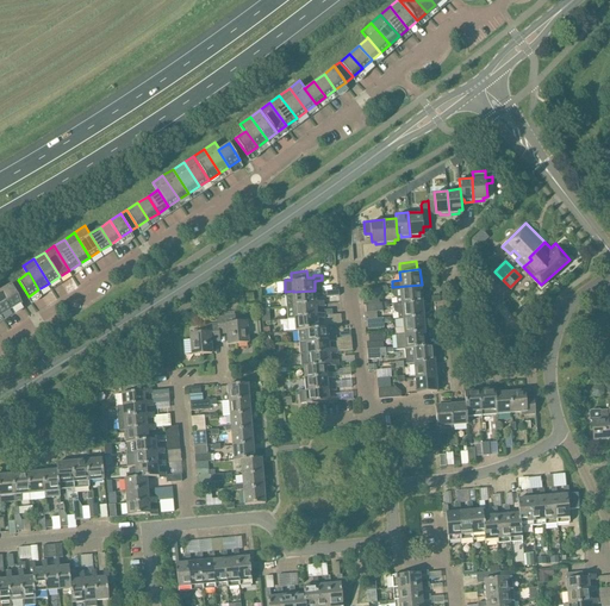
[(18,280),(11,283),(22,300),(29,297),(18,280)]
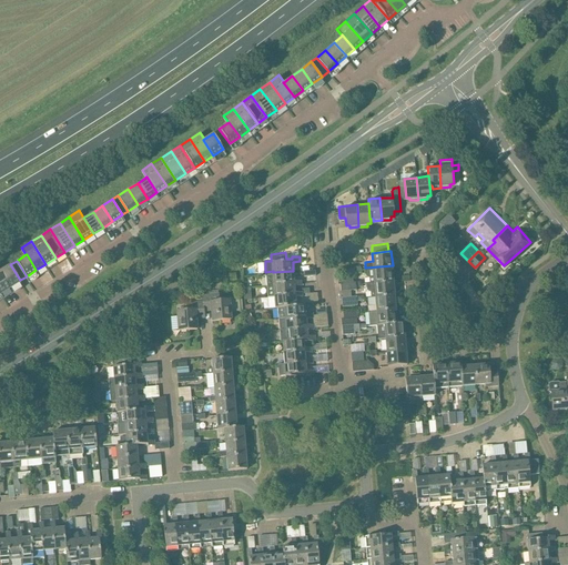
[(10,264),(1,270),(0,271),(10,286),(20,280),(10,264)]
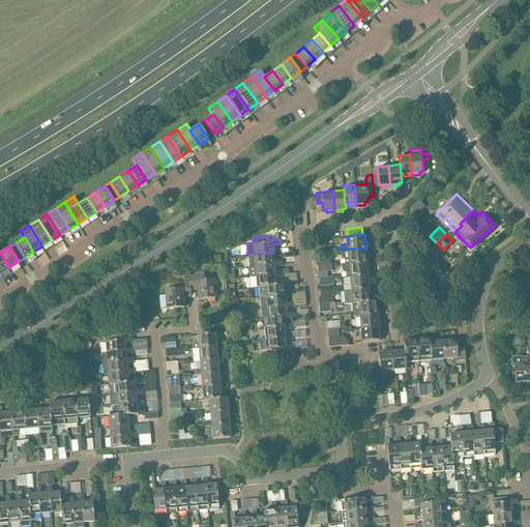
[(366,254),(366,247),(341,250),(341,254),(342,255),(344,256),(345,257),(345,262),(367,261),(367,260),(371,260),(370,253),(366,254)]
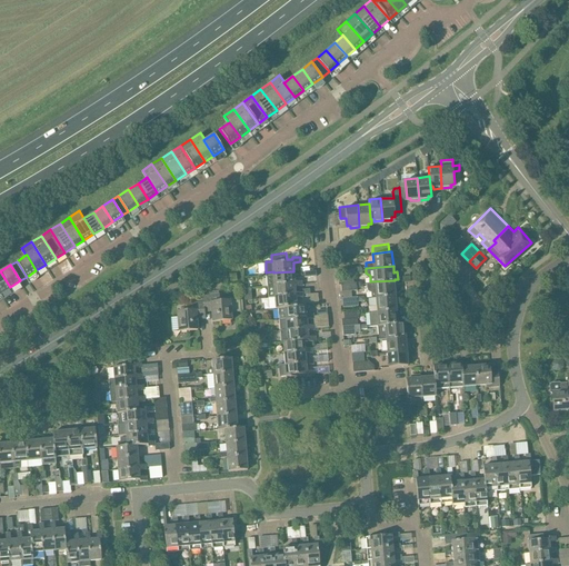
[(295,283),(295,280),(295,274),(301,272),(301,268),(293,268),(293,271),(273,272),(273,271),(266,272),(267,284),(275,284),(295,283)]
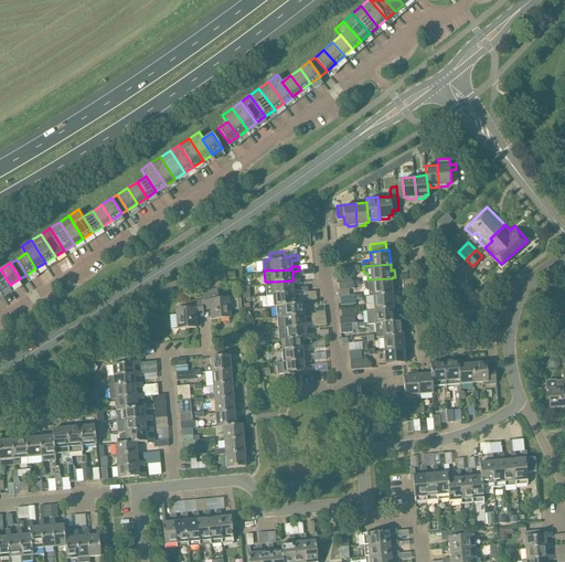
[(0,289),(0,290),(10,285),(0,269),(1,268),(0,267),(0,289)]
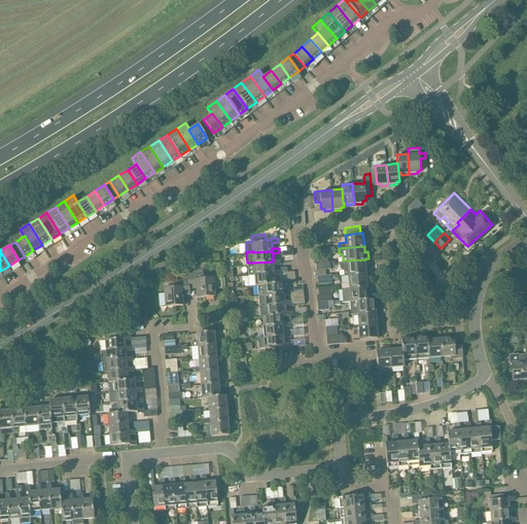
[(421,268),(420,253),(411,254),(412,269),(421,268)]
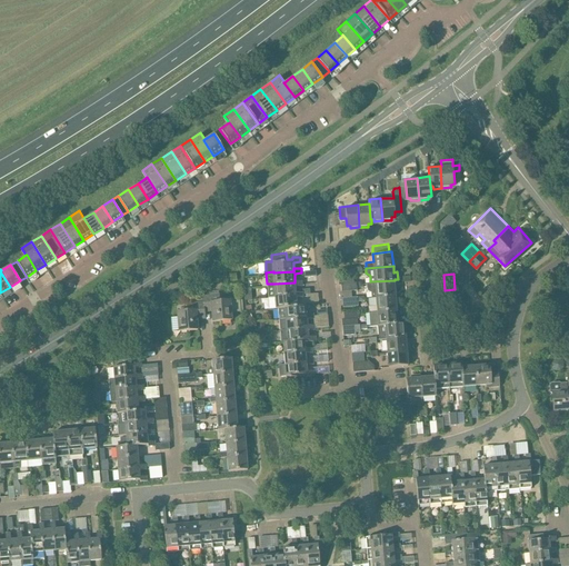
[(338,283),(339,285),(357,284),(357,280),(353,280),(353,276),(349,276),(338,277),(338,283)]
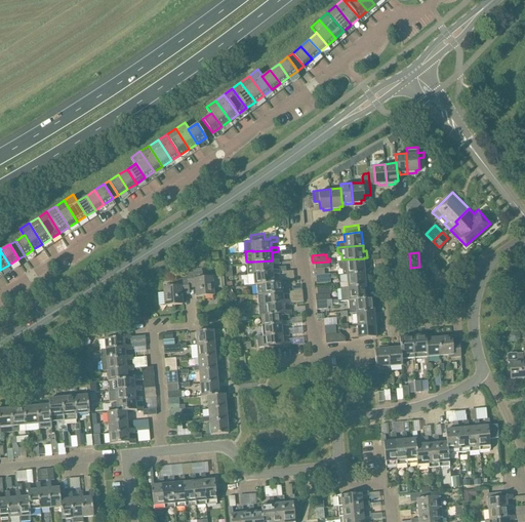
[(278,257),(272,258),(272,261),(253,262),(246,262),(247,273),(254,272),(254,273),(273,271),(273,269),(273,263),(279,262),(278,257)]
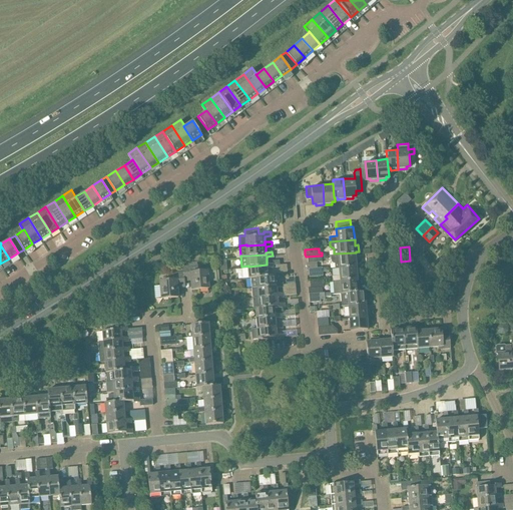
[(184,277),(191,276),(192,288),(209,287),(207,270),(202,270),(202,263),(186,265),(185,252),(182,256),(184,277)]
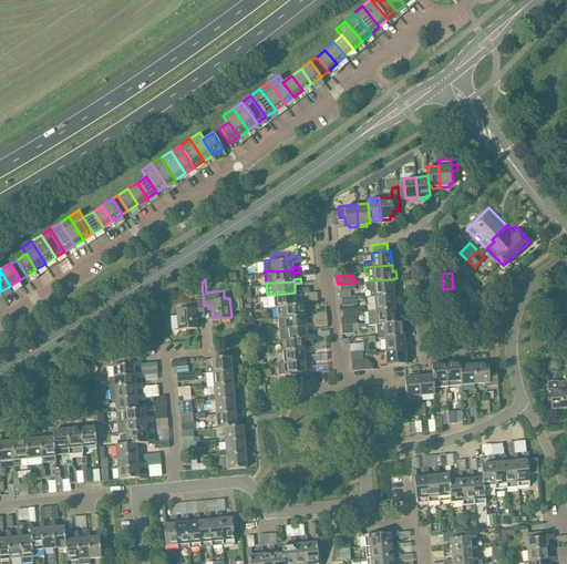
[(374,295),(394,293),(393,279),(369,280),(366,280),(366,286),(367,287),(368,288),(370,288),(370,294),(374,294),(374,295)]
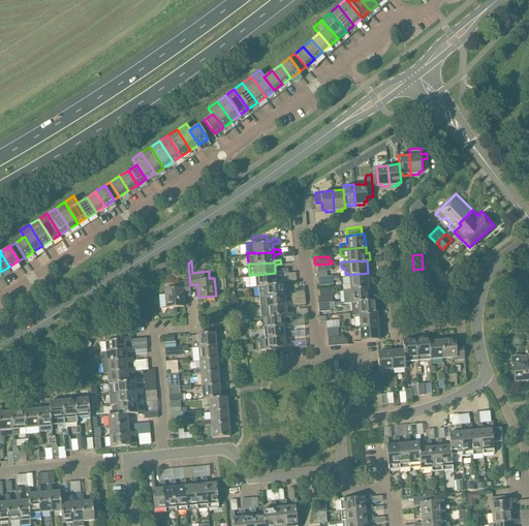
[(165,292),(159,294),(160,305),(166,305),(166,306),(184,305),(183,292),(190,291),(190,285),(188,264),(183,268),(183,274),(184,274),(185,280),(174,281),(175,287),(165,288),(165,292)]
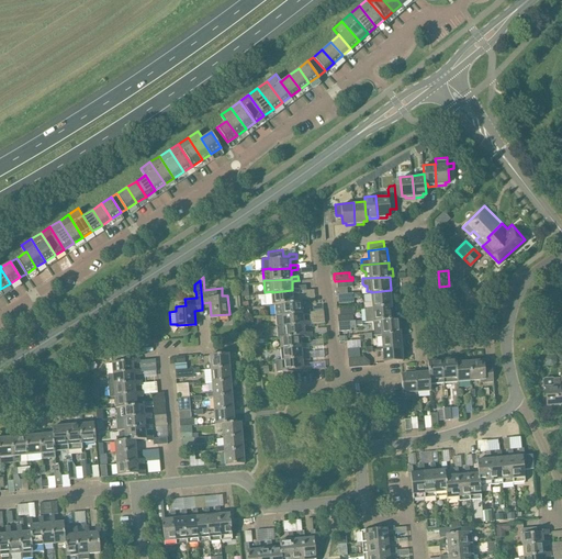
[(352,284),(352,280),(335,281),(335,289),(347,288),(347,284),(352,284)]
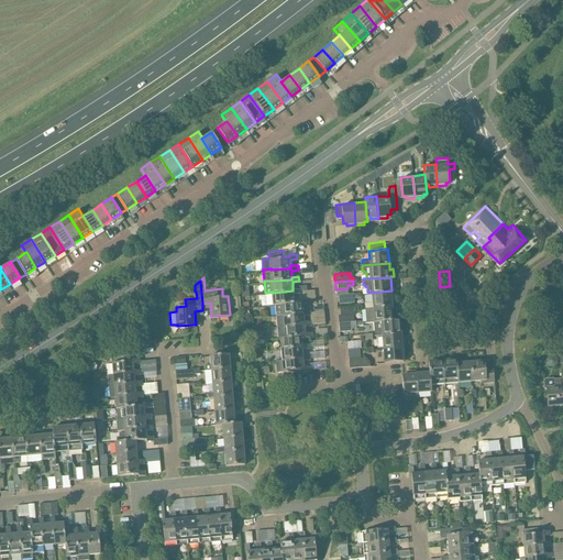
[(274,304),(275,304),(294,302),(294,300),(294,293),(300,293),(299,287),(293,288),(293,291),(273,293),(274,304)]
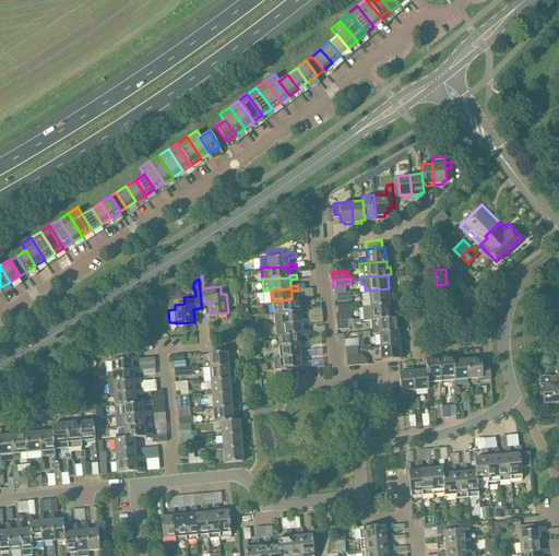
[(364,298),(361,299),(363,304),(371,304),(390,303),(389,288),(369,291),(370,298),(364,298)]
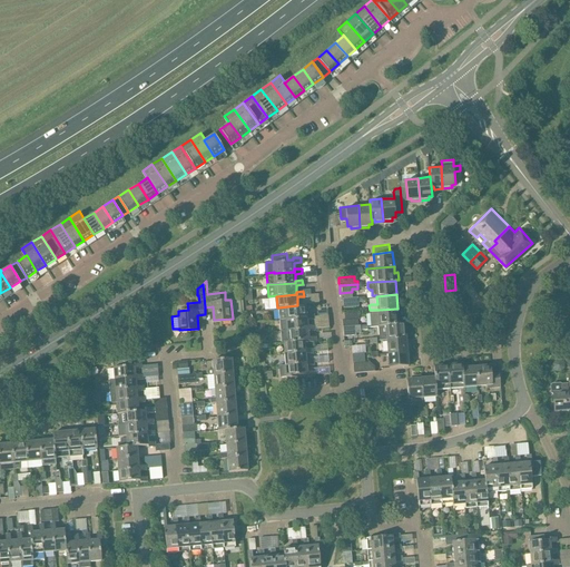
[(278,308),(279,319),(307,315),(307,318),(315,318),(314,312),(307,313),(306,304),(297,304),(297,305),(278,308)]
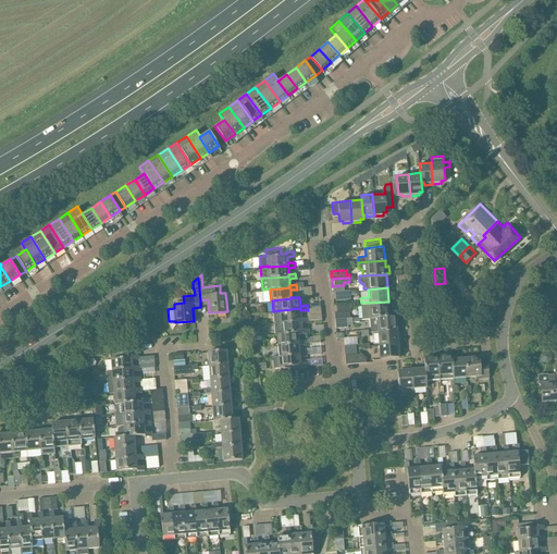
[(370,317),(390,315),(388,302),(370,303),(361,303),(362,317),(370,316),(370,317)]
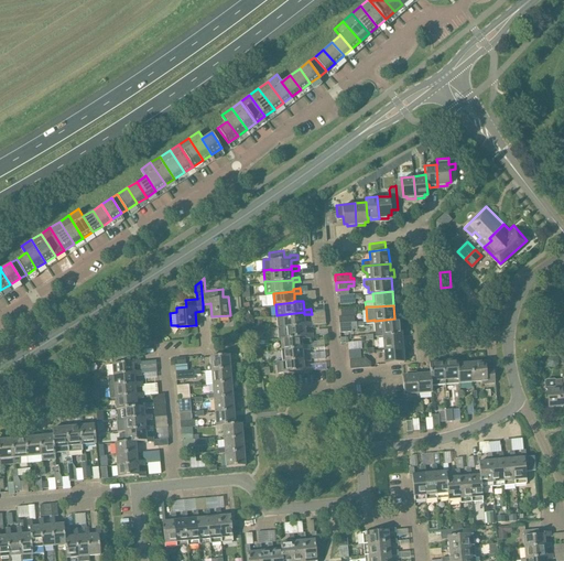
[(305,323),(305,325),(313,325),(312,320),(305,321),(304,314),(304,312),(277,315),(278,326),(305,323)]
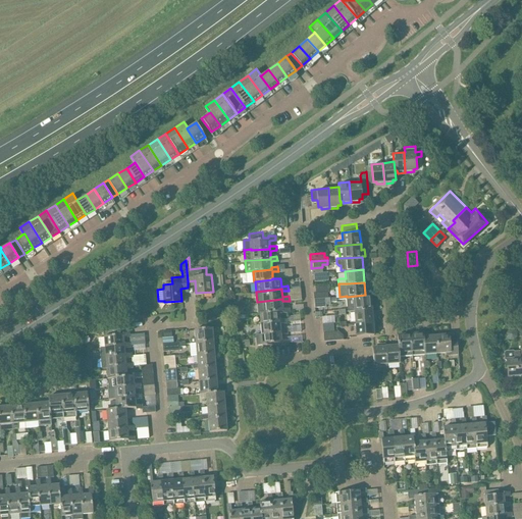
[(365,295),(347,297),(348,309),(355,308),(372,307),(372,306),(374,306),(373,299),(371,299),(371,294),(365,295)]
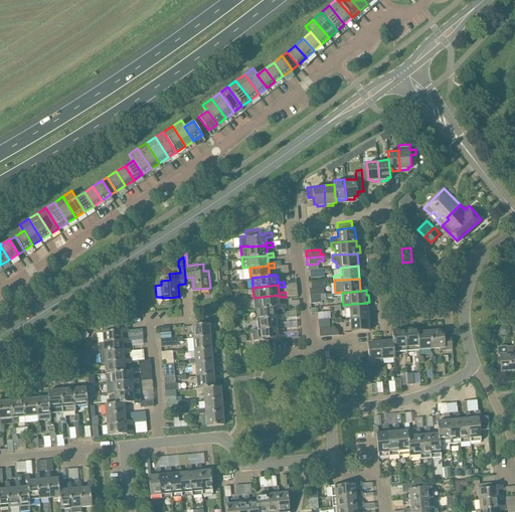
[(326,296),(326,292),(310,293),(311,302),(322,301),(322,299),(326,298),(326,296)]
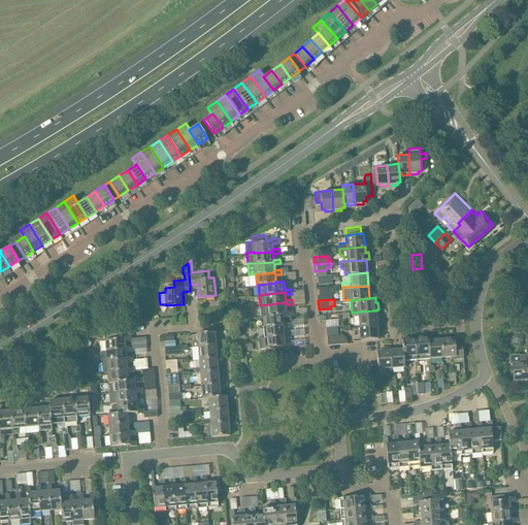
[(283,314),(287,314),(287,316),(293,315),(293,309),(287,310),(286,304),(286,302),(260,305),(260,315),(263,315),(263,316),(283,314)]
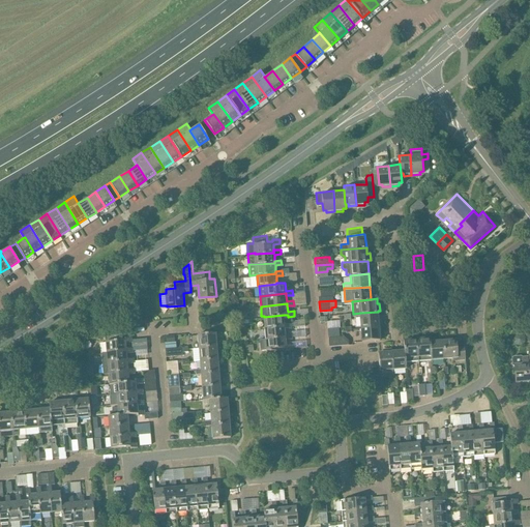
[(379,324),(378,312),(360,313),(361,326),(379,324)]
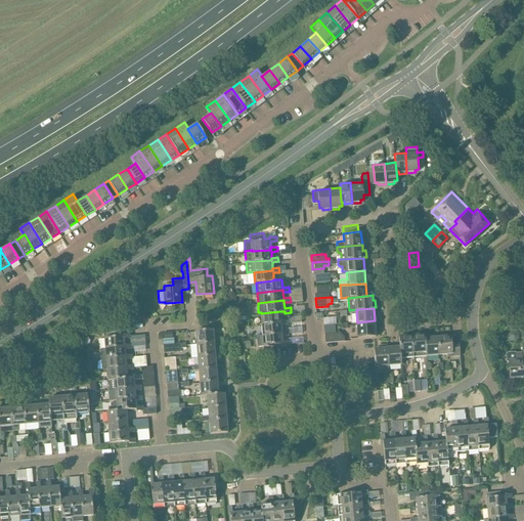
[(281,321),(281,323),(288,323),(288,318),(281,319),(280,311),(261,313),(262,323),(281,321)]
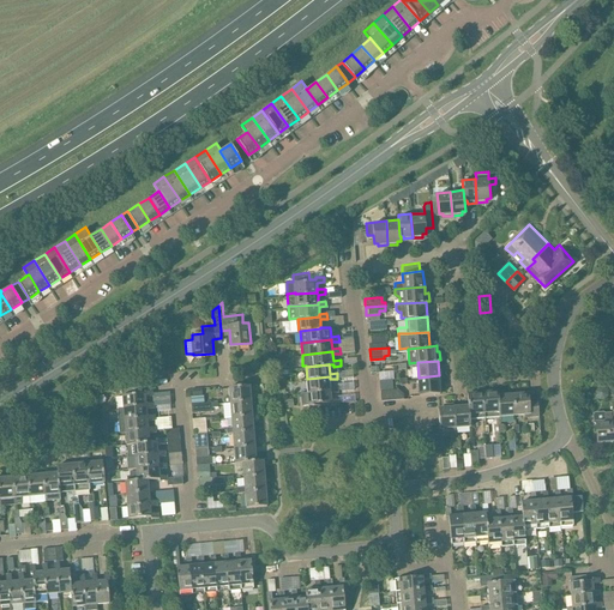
[(439,375),(419,378),(420,393),(440,391),(439,375)]
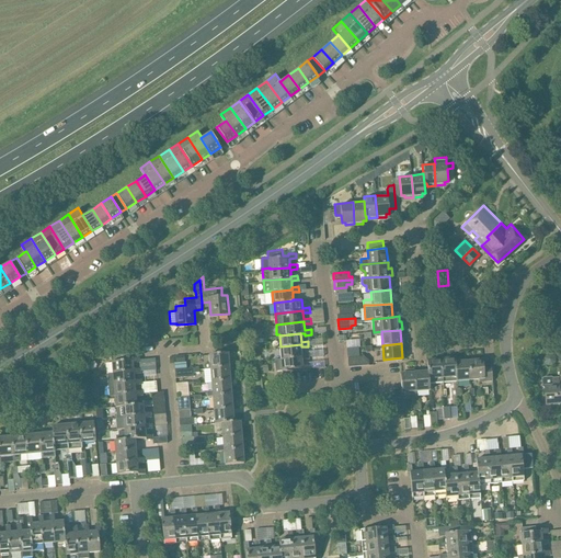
[(301,355),(302,357),(309,357),(309,352),(302,353),(301,346),(301,344),(281,346),(282,355),(282,357),(301,355)]
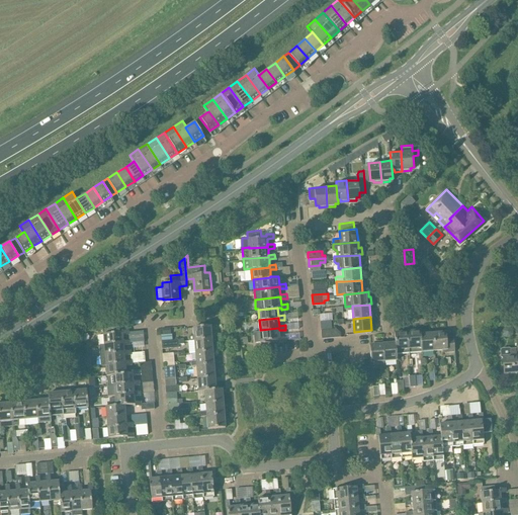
[(194,338),(194,339),(211,337),(210,324),(193,326),(194,333),(188,333),(189,338),(194,338)]
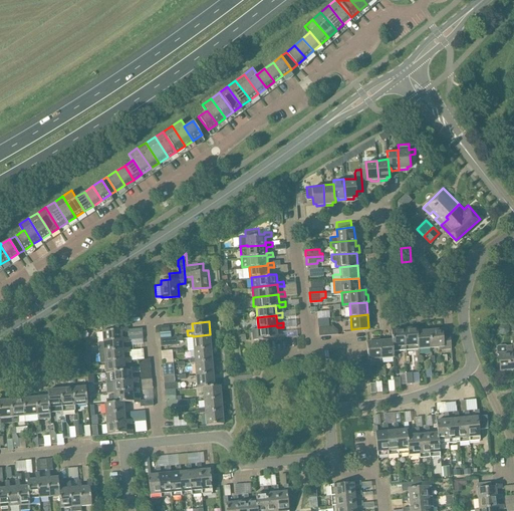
[(337,328),(333,324),(328,324),(318,325),(319,334),(335,332),(338,332),(337,328)]
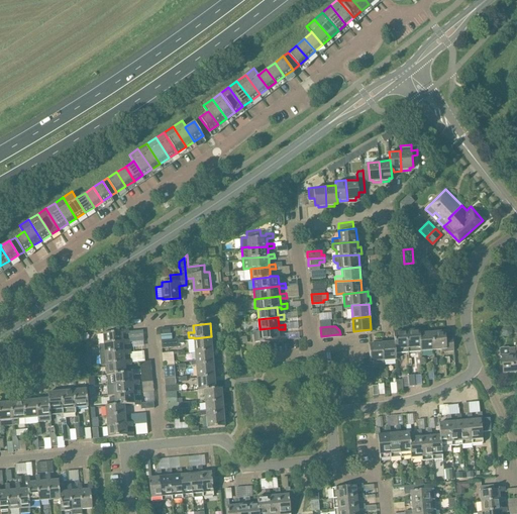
[(103,332),(104,341),(104,342),(123,341),(122,338),(122,332),(128,332),(128,327),(121,328),(122,330),(103,332)]
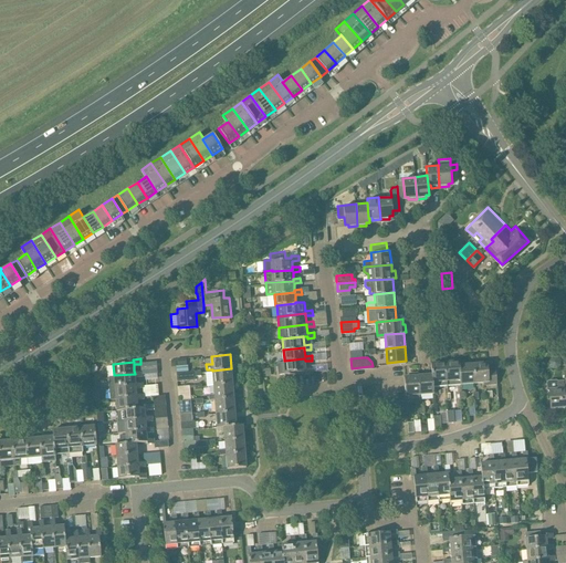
[(284,361),(284,358),(278,360),(279,373),(305,371),(305,373),(313,372),(312,367),(305,367),(305,361),(304,358),(284,361)]
